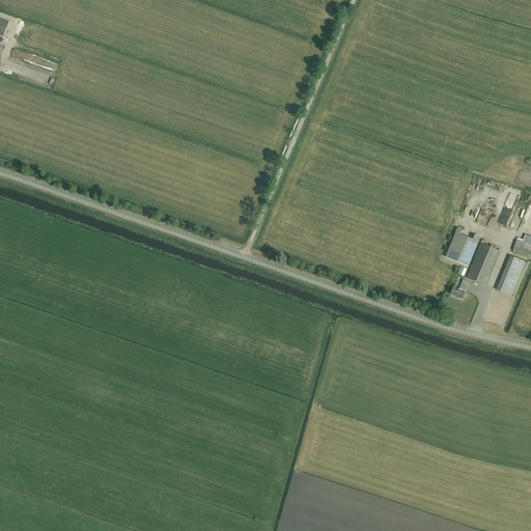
[(0,35),(3,36),(9,22),(0,18),(0,35)]
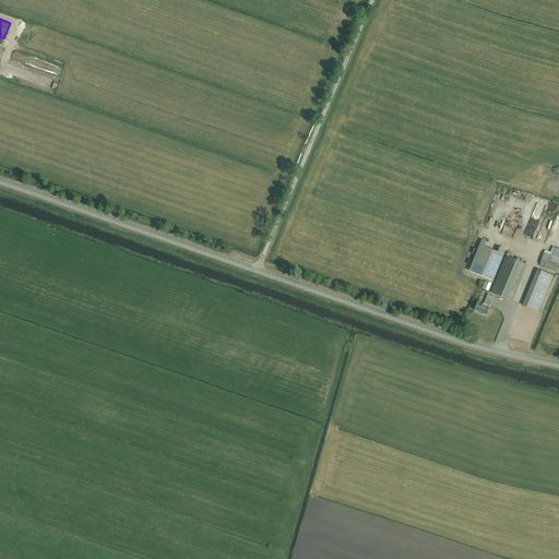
[(532,215),(524,234),(533,237),(539,218),(532,215)]
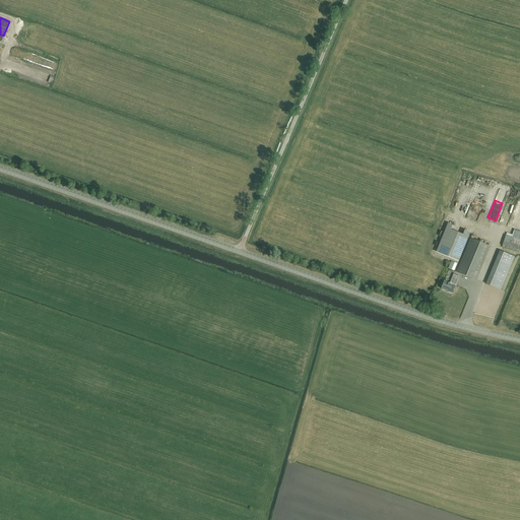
[(465,230),(463,235),(452,231),(454,225),(449,223),(438,252),(458,261),(468,237),(470,232),(465,230)]
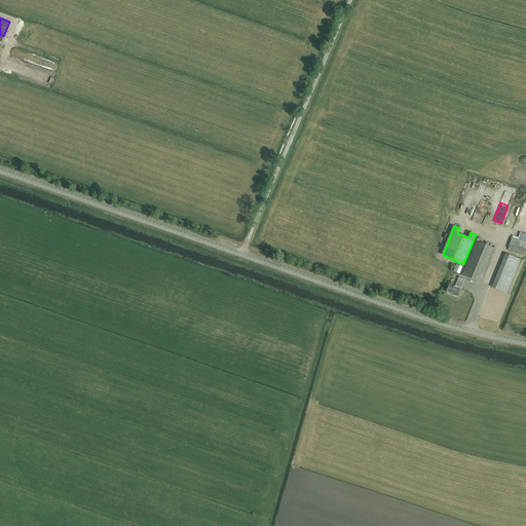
[(520,232),(518,232),(517,237),(513,235),(512,237),(508,251),(523,256),(525,246),(525,233),(521,232),(520,232)]
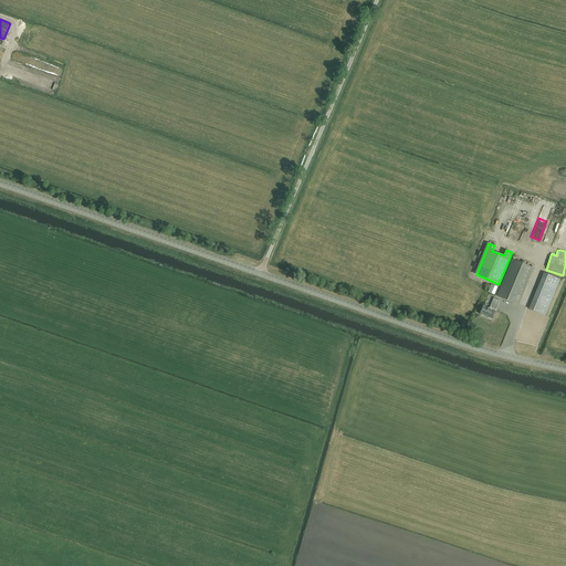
[(519,305),(533,268),(512,259),(498,296),(519,305)]
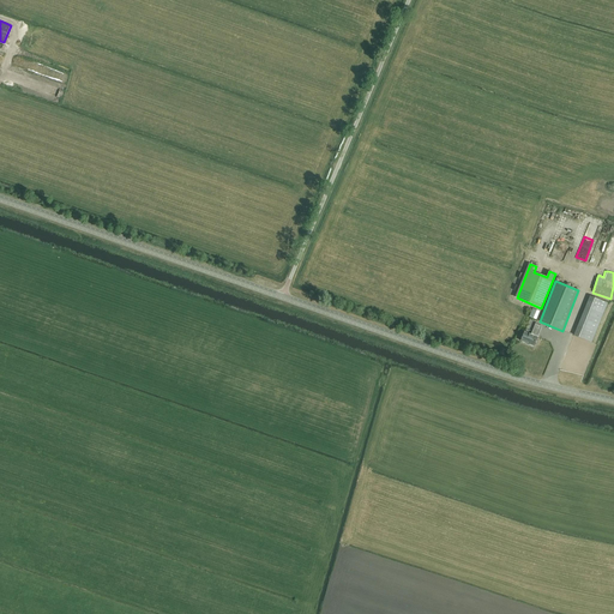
[(591,295),(575,335),(591,342),(608,302),(591,295)]
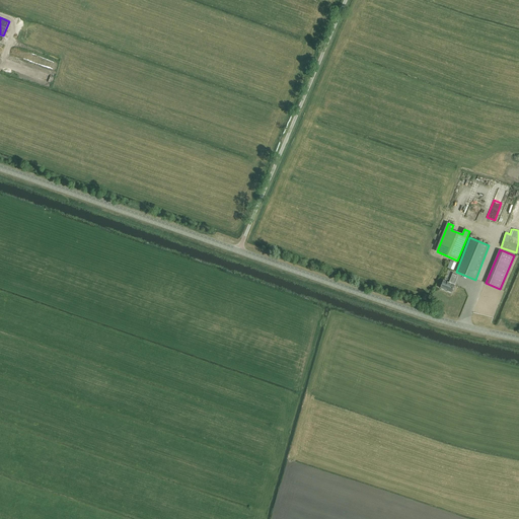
[(450,261),(447,268),(453,270),(456,263),(450,261)]
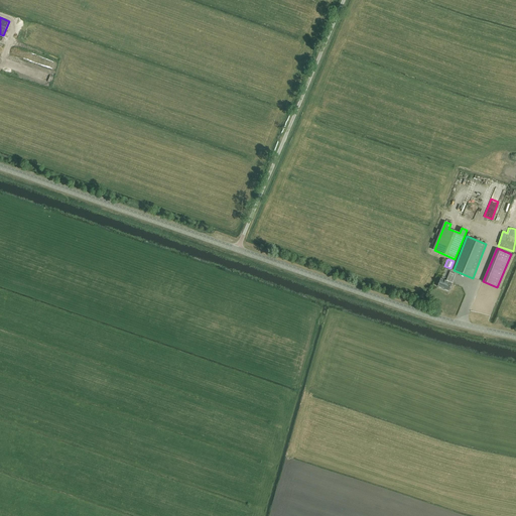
[(452,283),(456,274),(450,272),(446,281),(441,279),(438,286),(449,291),(453,283),(452,283)]
